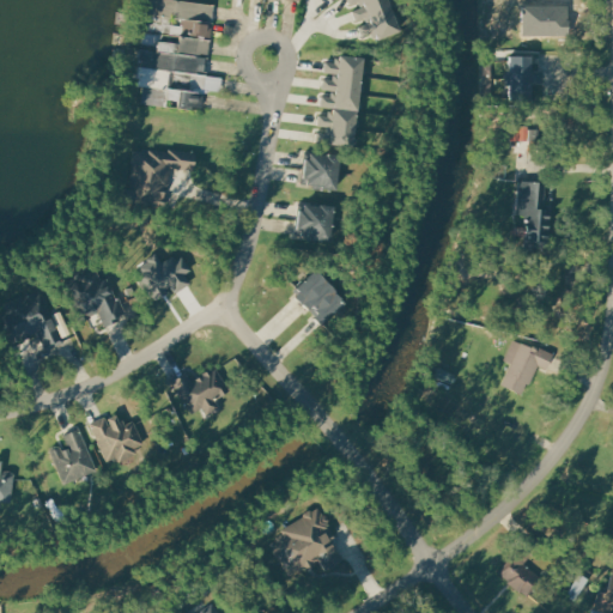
[(144,13),(145,0),(175,0),(214,5),(213,19),(201,18),(201,22),(144,13)]
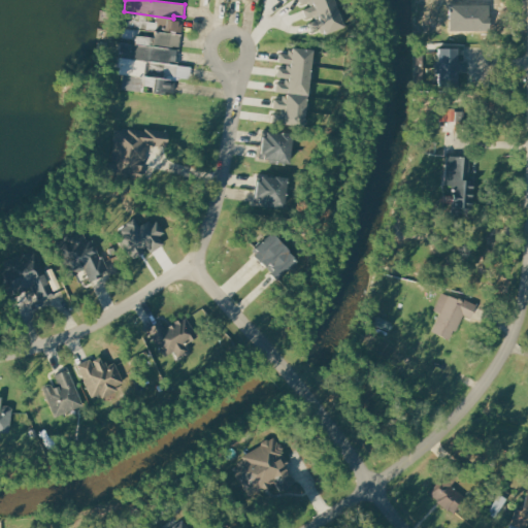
[(344,28),(333,0),(298,0),(300,5),(308,2),(310,7),(302,9),(306,19),(314,15),(315,20),(307,23),(311,32),(321,28),(324,36),(344,28)]
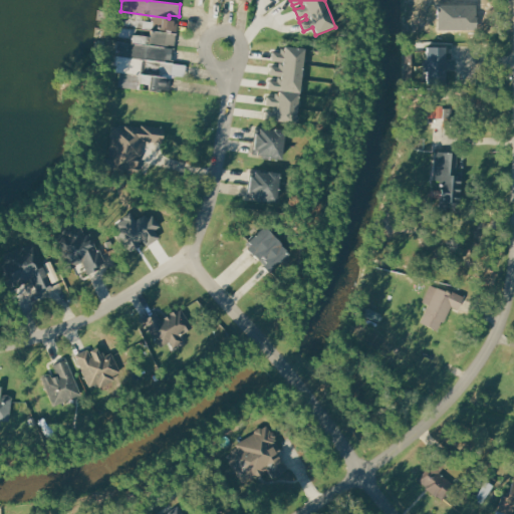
[(476,6),(476,30),(438,31),(438,6),(476,6)]
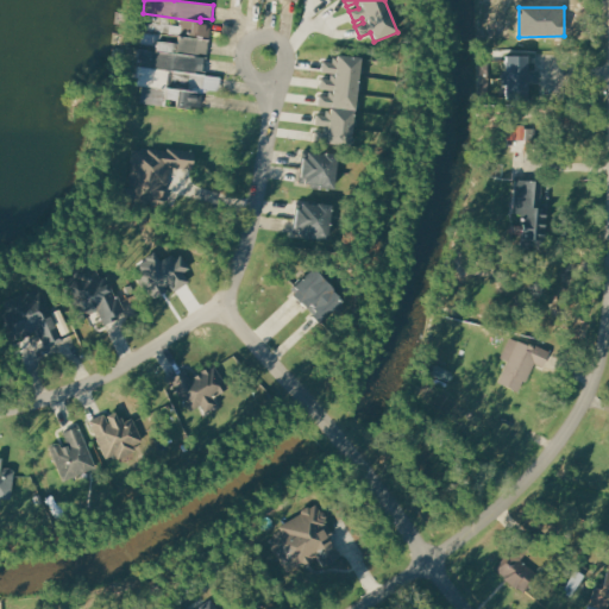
[(179,36),(140,31),(143,13),(200,22),(211,23),(209,37),(203,36),(203,39),(179,36)]
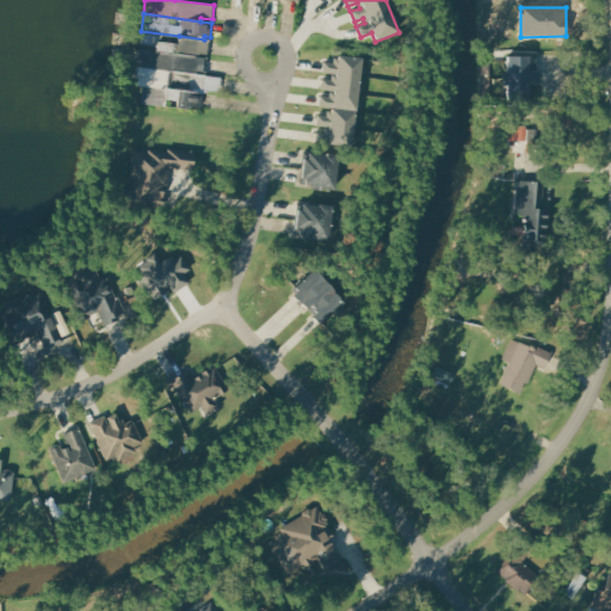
[(155,50),(156,41),(178,44),(179,36),(204,39),(209,41),(207,53),(201,53),(199,56),(155,50)]
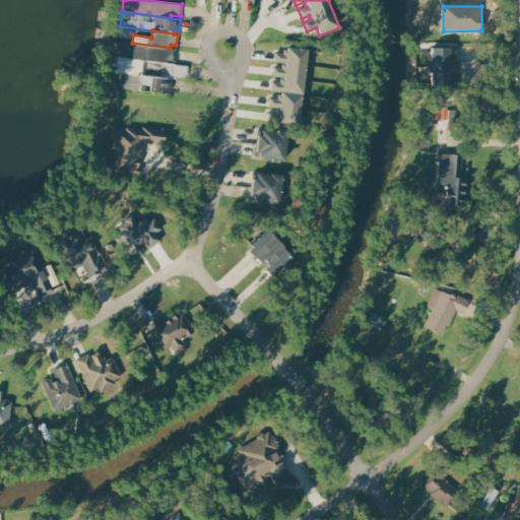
[(117,56),(119,41),(132,43),(170,48),(177,49),(175,61),(168,60),(167,62),(117,56)]
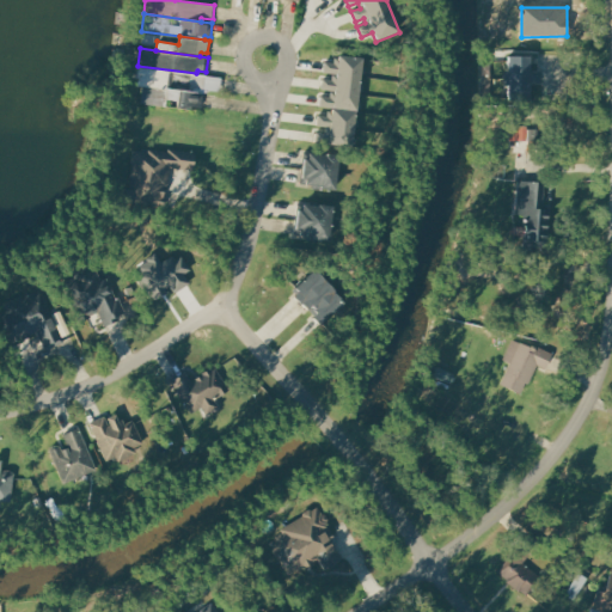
[(361,59),(337,56),(336,63),(324,62),(323,73),(331,74),(331,80),(322,80),(320,91),(329,92),(329,97),(320,96),(319,108),(331,109),(355,111),(361,59)]
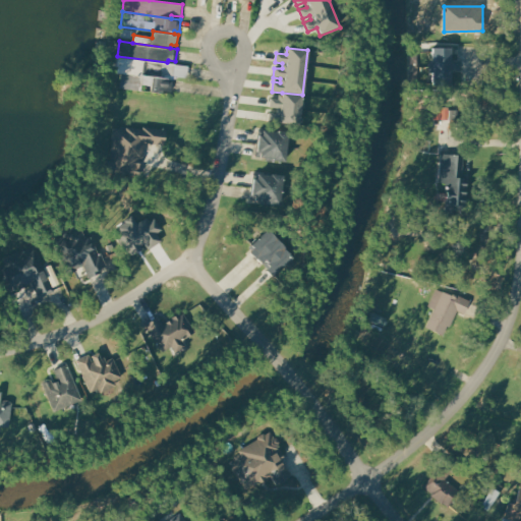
[(433,48),(452,48),(453,83),(436,84),(433,48)]
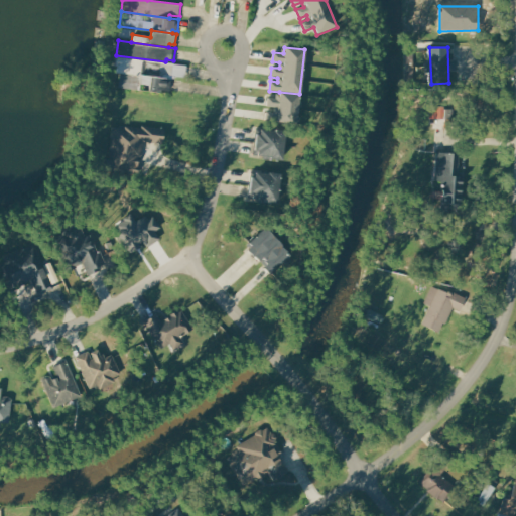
[(122,72),(114,71),(116,55),(165,61),(186,65),(185,77),(173,76),(172,79),(122,72)]
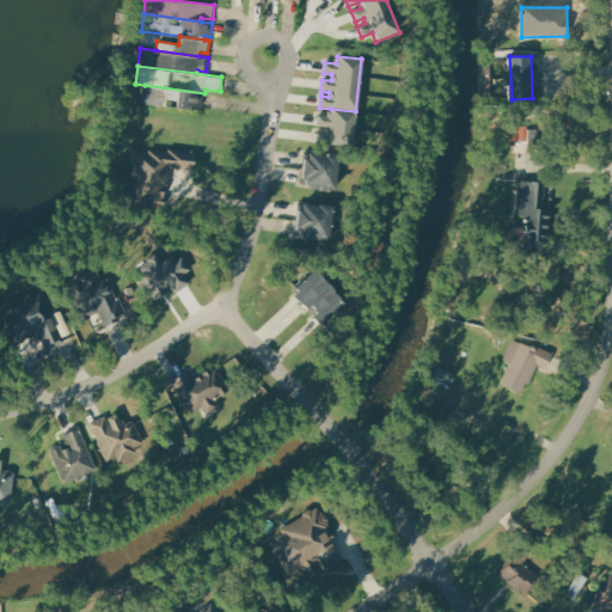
[(202,111),(204,93),(145,85),(142,103),(202,111)]
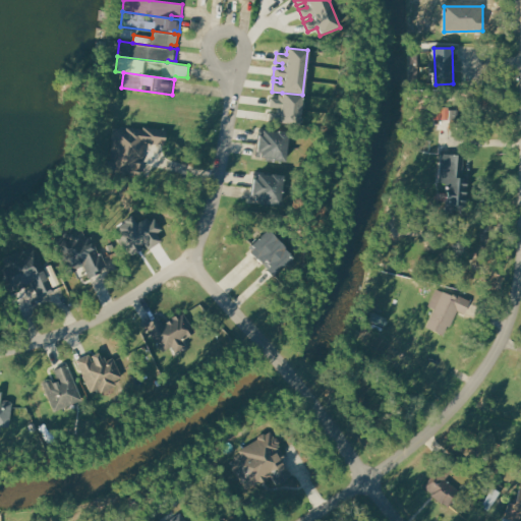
[(302,95),(298,129),(278,126),(279,123),(268,122),(269,113),(279,114),(280,109),(270,107),(271,99),(281,100),(282,93),(302,95)]
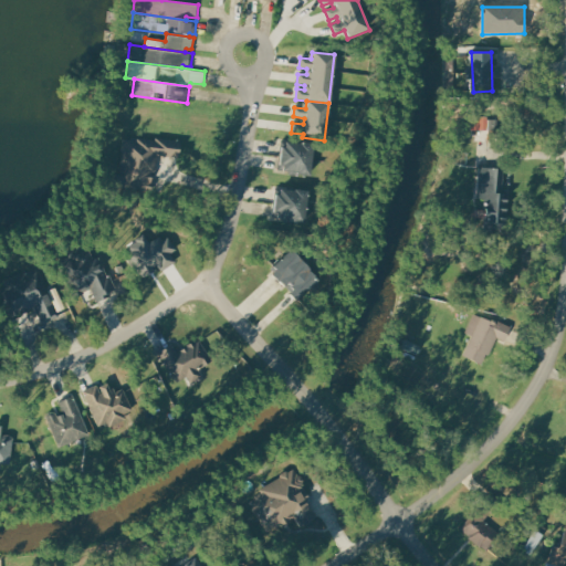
[(178,160),(180,140),(155,137),(155,140),(137,138),(136,143),(124,140),(119,175),(113,174),(111,187),(149,192),(152,175),(156,175),(158,158),(178,160)]
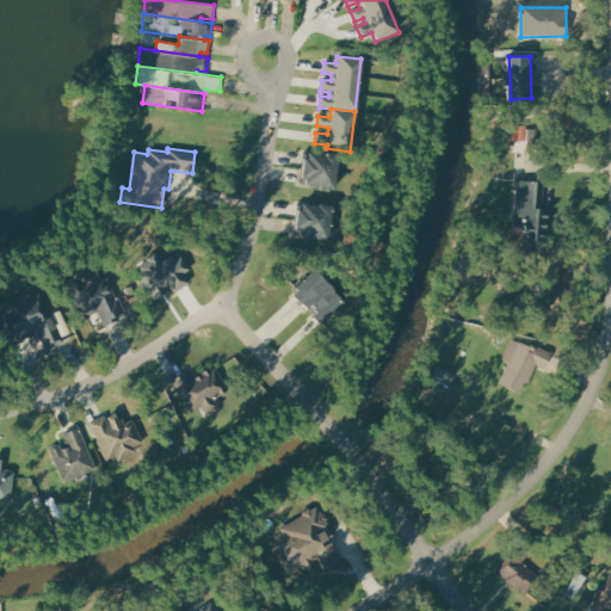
[(298,183),(333,187),(338,155),(309,152),(308,158),(302,156),(298,183)]
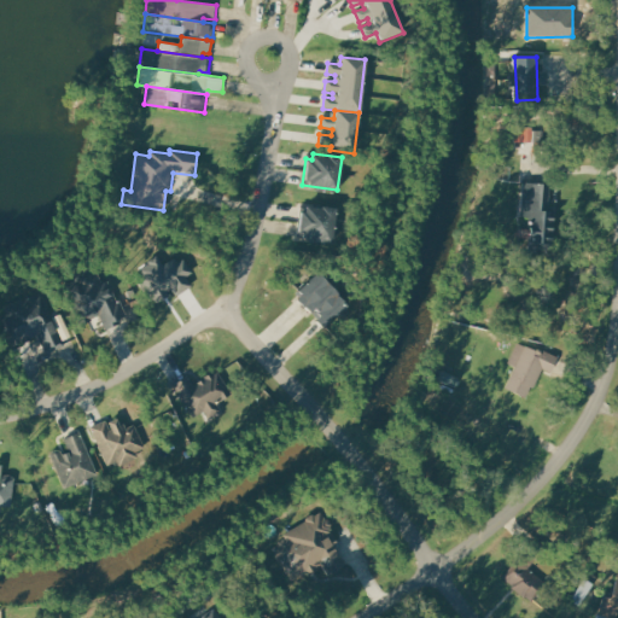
[(523,182),(551,185),(548,207),(557,207),(553,249),(528,246),(530,216),(520,215),(523,182)]
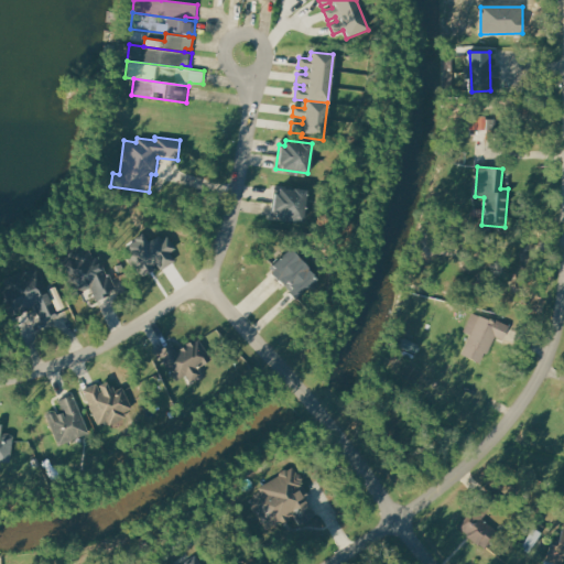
[(304,223),(308,190),(280,186),(280,194),(274,193),(271,218),(304,223)]
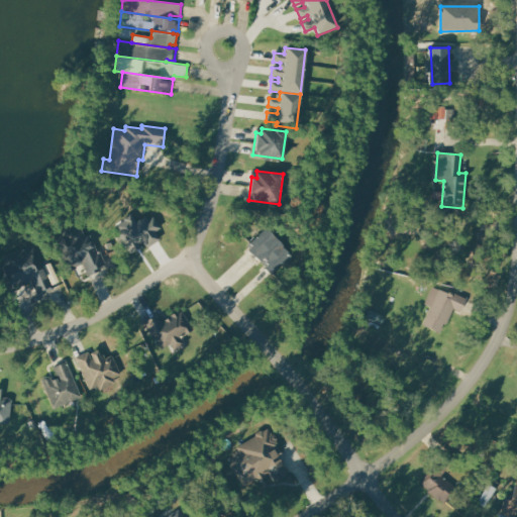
[(161,240),(147,248),(143,241),(139,244),(141,247),(132,253),(129,248),(125,251),(113,232),(119,228),(117,226),(125,221),(124,219),(130,215),(135,222),(145,215),(147,219),(153,215),(163,229),(157,232),(161,240)]
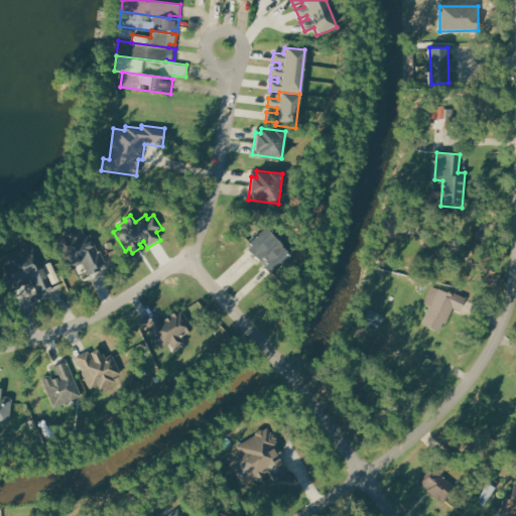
[(89,233),(84,236),(79,223),(62,230),(63,233),(52,238),(68,271),(84,264),(89,275),(102,269),(100,265),(107,262),(101,251),(98,252),(89,233)]
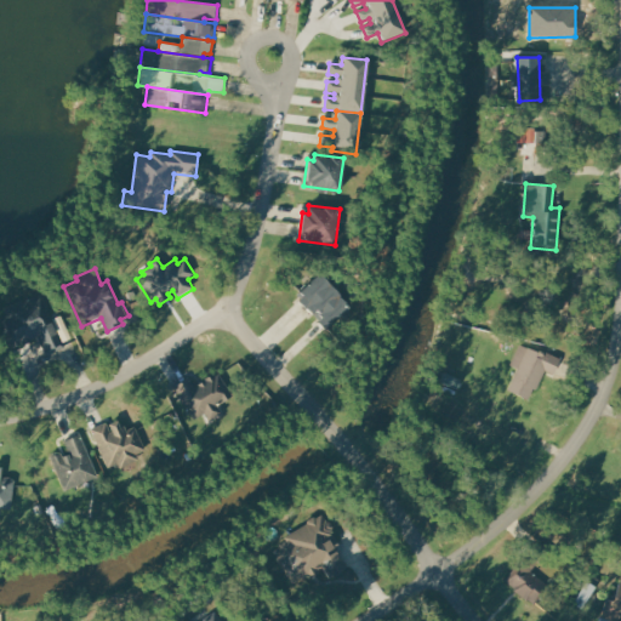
[(318,272),(349,306),(326,326),(296,292),(318,272)]
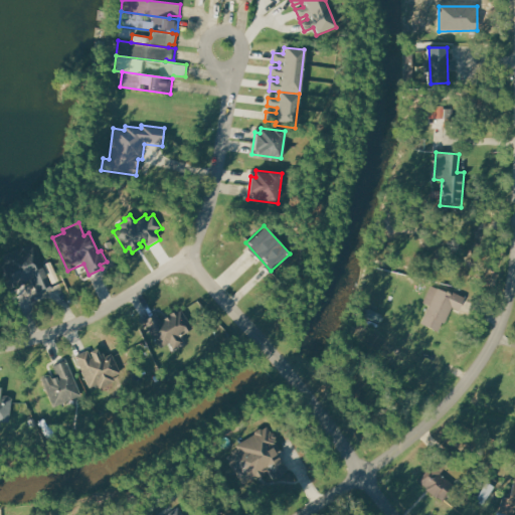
[(53,288),(34,242),(3,255),(6,262),(0,264),(0,267),(9,287),(33,276),(40,293),(53,288)]
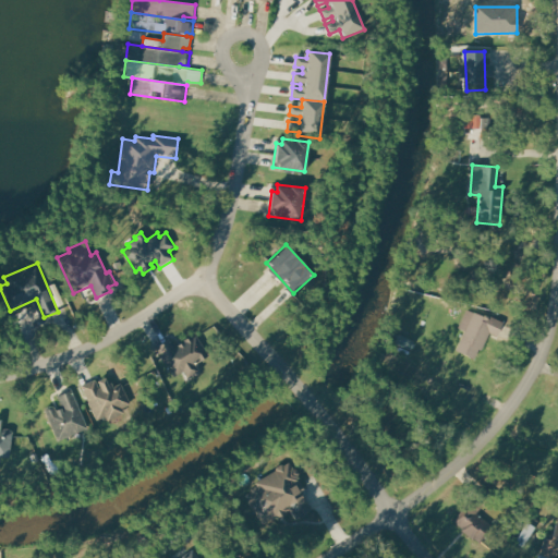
[(466,307),(505,324),(499,337),(490,332),(483,350),(478,349),(475,358),(457,350),(464,332),(457,329),(466,307)]
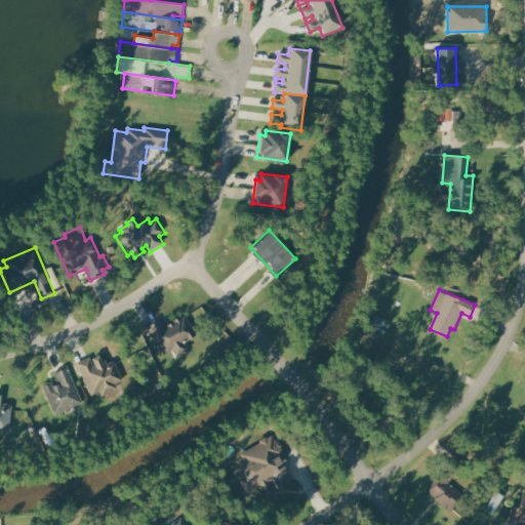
[(187,314),(199,334),(185,342),(188,349),(178,354),(174,347),(164,353),(148,325),(160,318),(164,326),(187,314)]
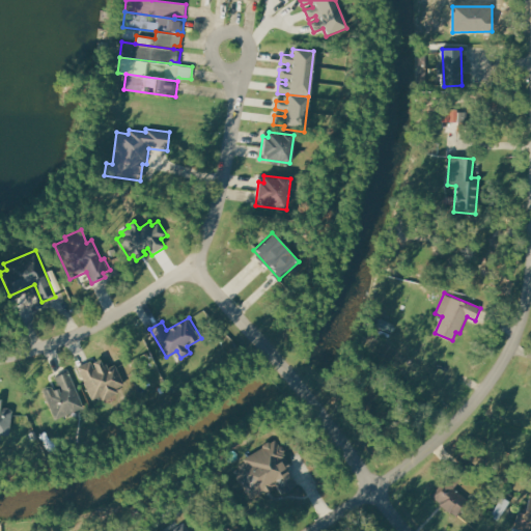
[(77,367),(92,400),(102,396),(103,399),(121,391),(119,388),(124,385),(115,365),(108,368),(106,364),(104,365),(100,357),(77,367)]
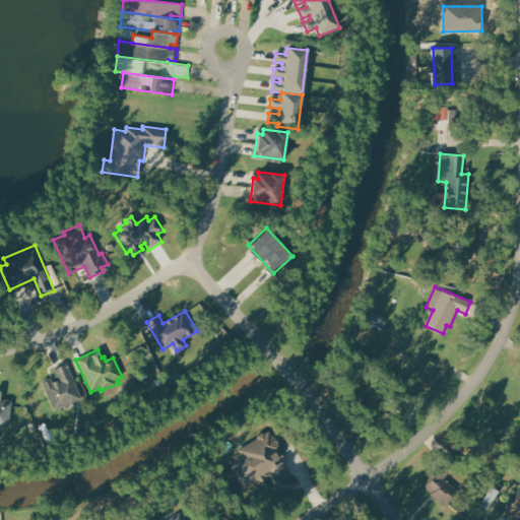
[(67,364),(82,398),(54,410),(42,382),(52,378),(54,382),(59,380),(55,369),(67,364)]
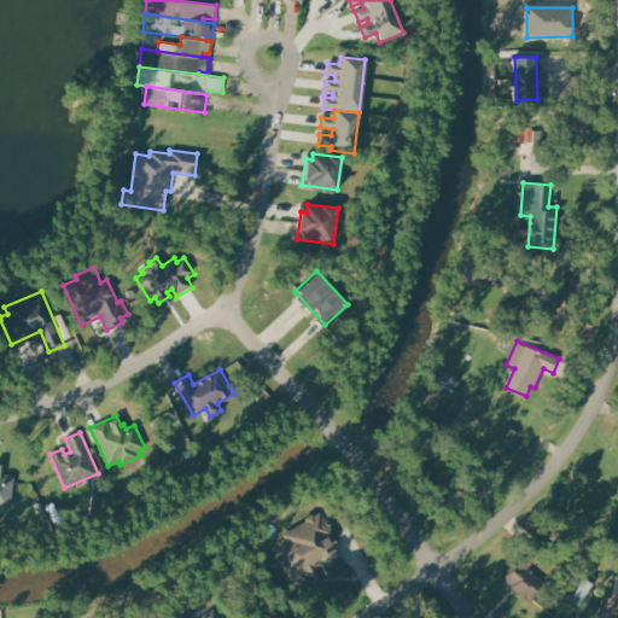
[(0,514),(1,506),(11,507),(15,478),(0,476),(0,514)]
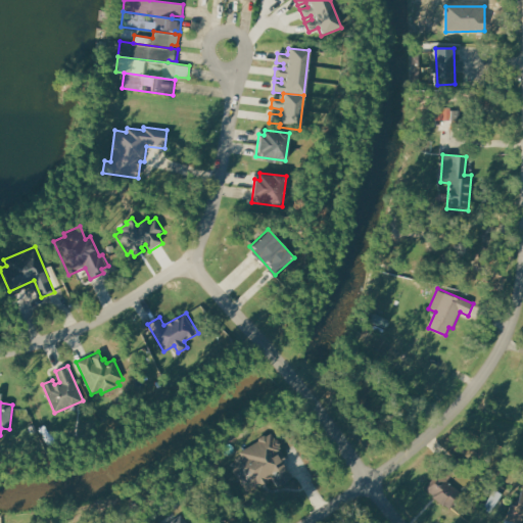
[(288,478),(279,483),(275,475),(246,491),(230,462),(240,456),(238,453),(257,442),(258,438),(264,435),(266,436),(271,434),(283,458),(278,461),(288,478)]
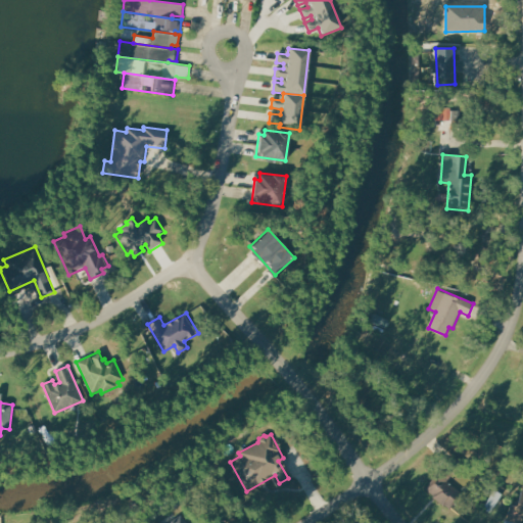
[(461,492),(449,507),(424,485),(434,472),(461,492)]
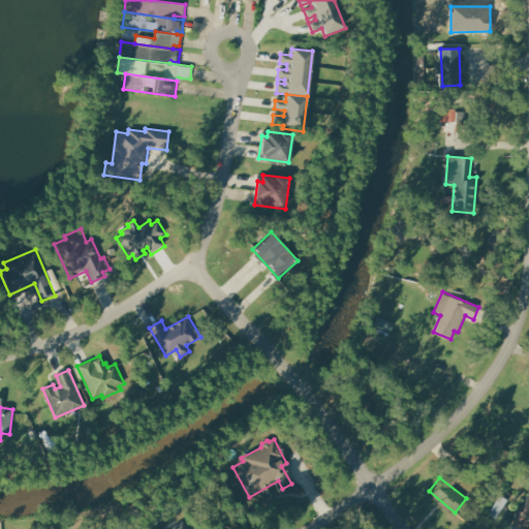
[(528,491),(521,512),(516,510),(508,528),(526,528),(528,523),(528,491)]
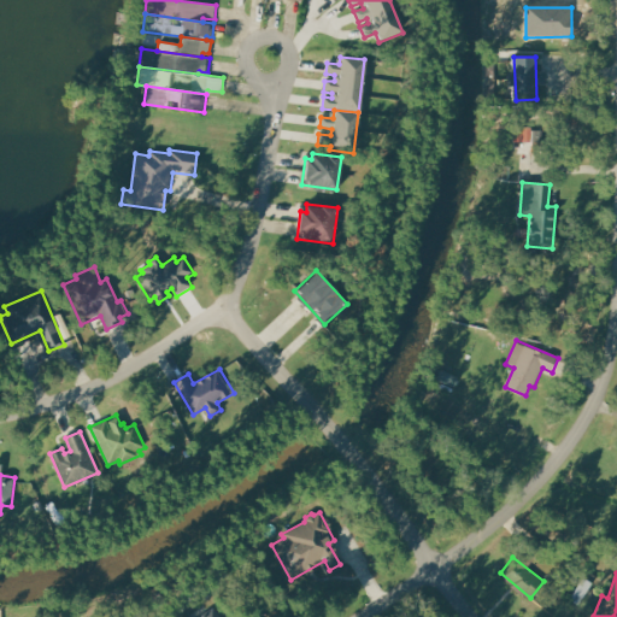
[(222,616),(216,606),(197,616),(222,616)]
